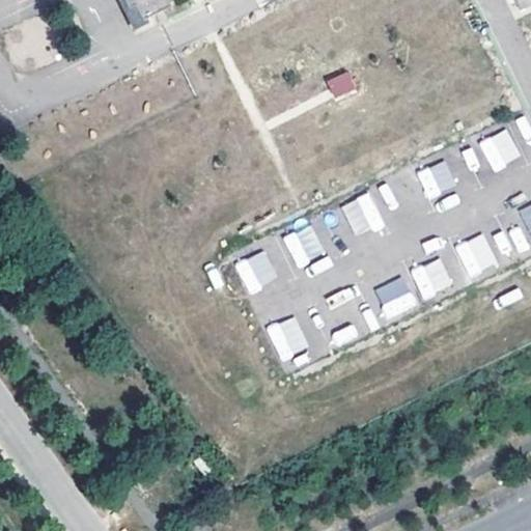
[(141,21),(169,7),(165,0),(122,0),(128,9),(134,6),(141,21)]
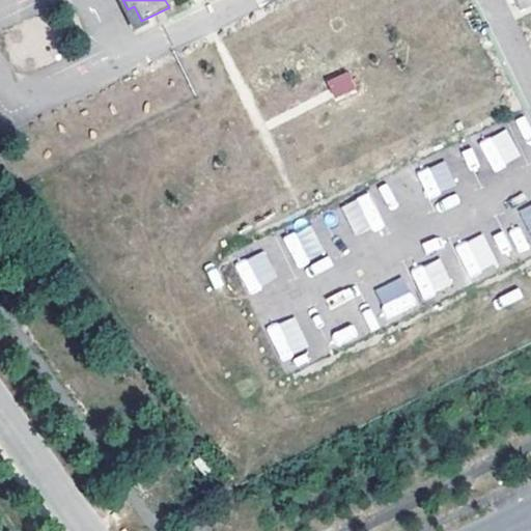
[(530,0),(512,0),(519,12),(530,6),(530,0)]
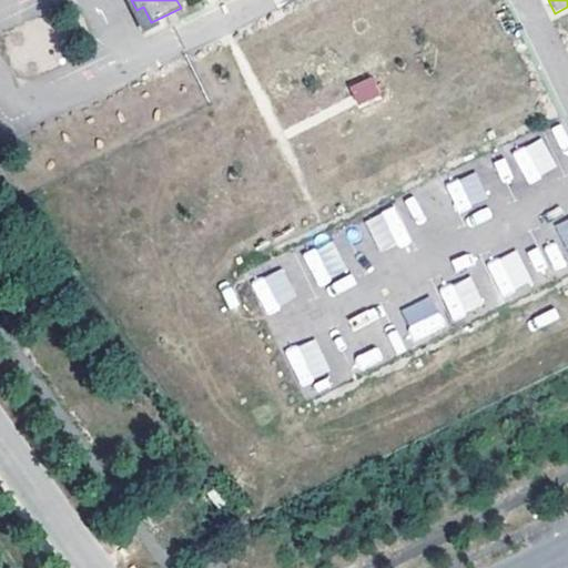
[(356,105),(381,97),(373,75),(348,84),(356,105)]
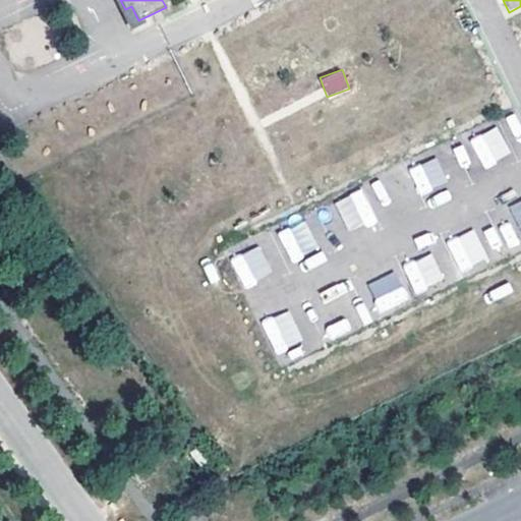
[(483,168),(511,155),(497,125),(469,138),(483,168)]
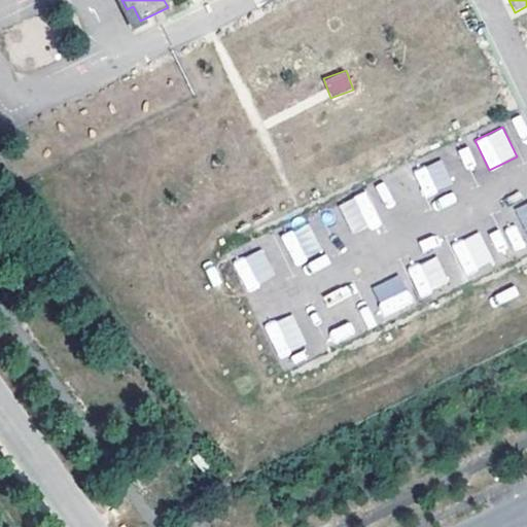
[(441,157),(413,170),(424,197),(452,184),(441,157)]
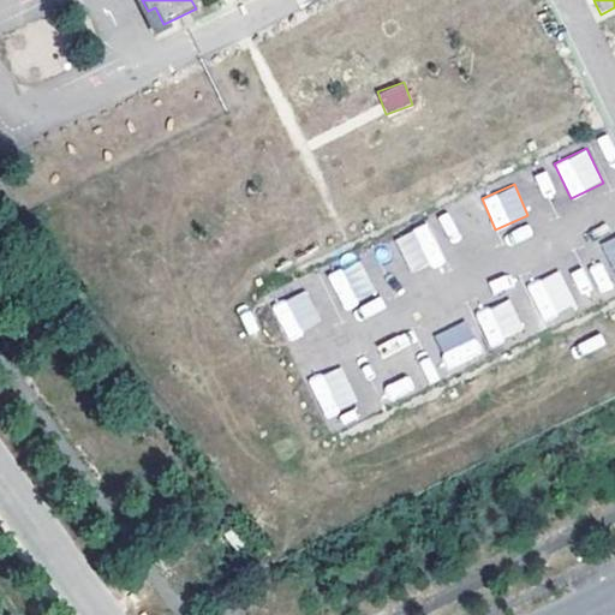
[(395,239),(413,275),(446,260),(427,222),(395,239)]
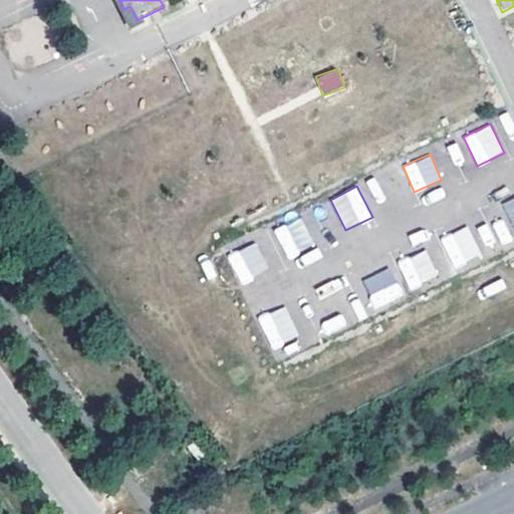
[(513,196),(500,203),(513,233),(513,196)]
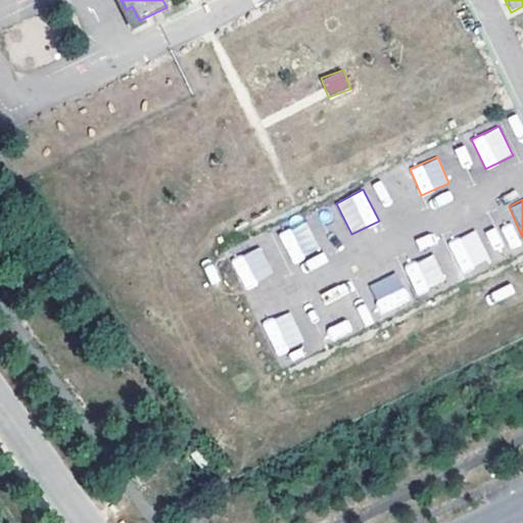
[(305,221),(279,234),(294,263),(320,249),(305,221)]
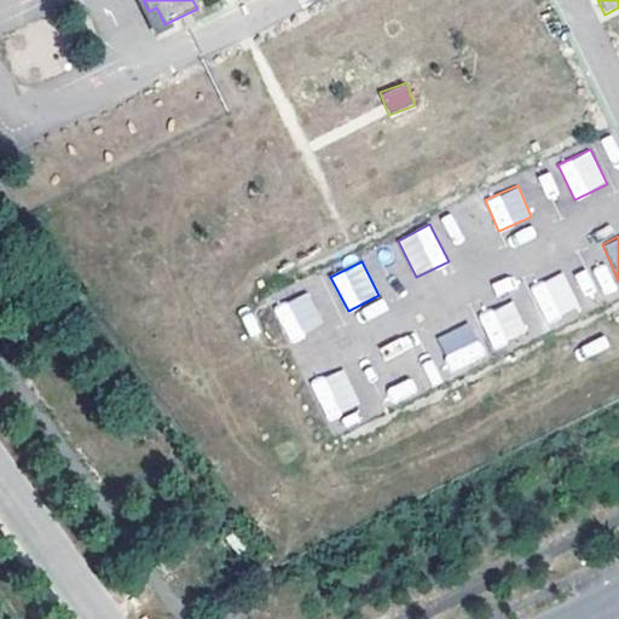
[(609,265),(576,271),(582,305),(615,298),(609,265)]
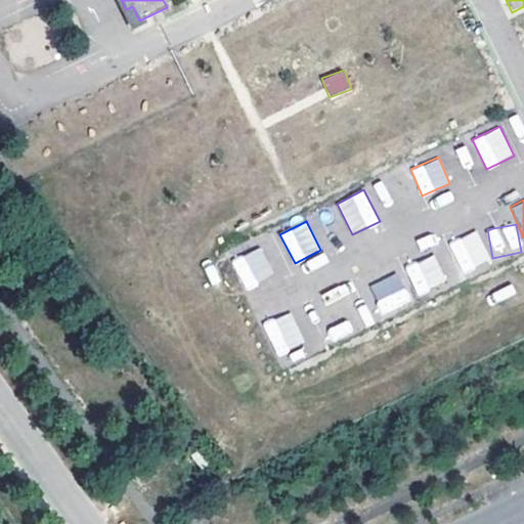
[(450,239),(461,274),(489,266),(479,231),(450,239)]
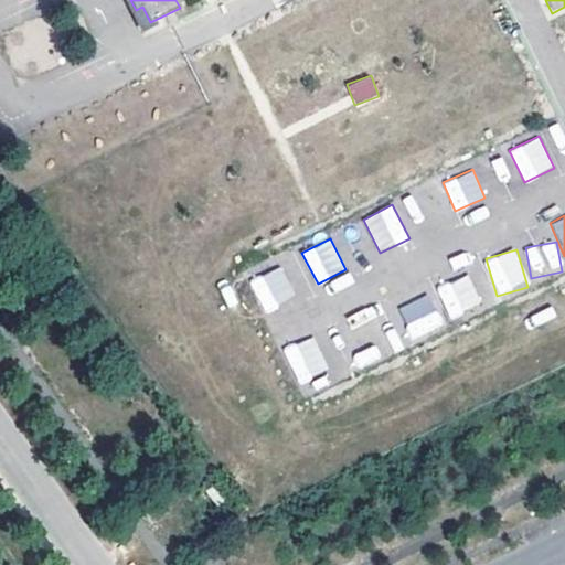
[(280,265),(248,280),(264,312),(296,297),(280,265)]
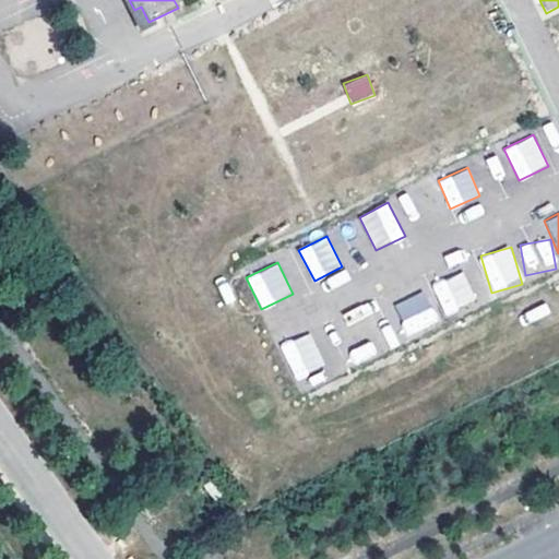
[(463,270),(431,284),(444,314),(476,300),(463,270)]
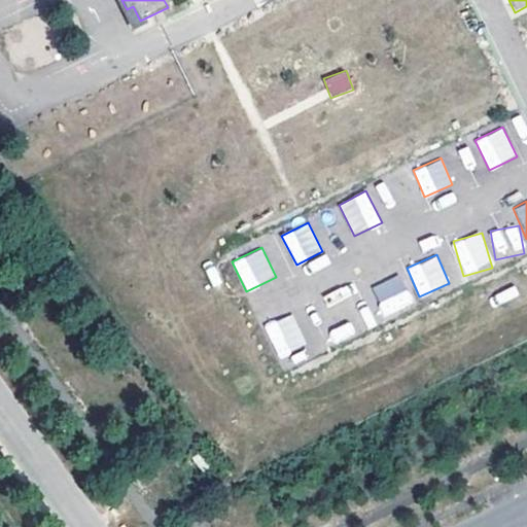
[(398,275),(374,287),(386,313),(411,302),(398,275)]
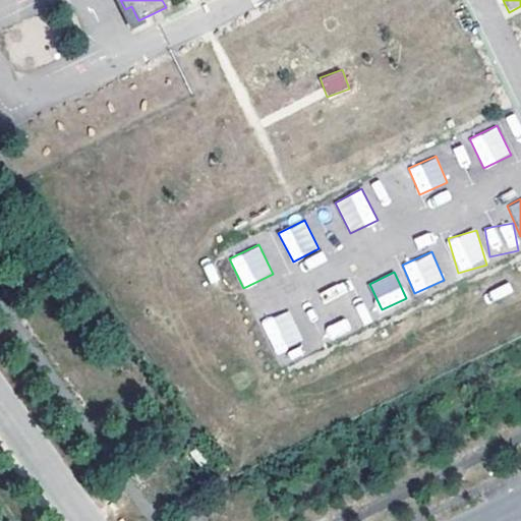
[(344,281),(321,291),(325,302),(349,292),(344,281)]
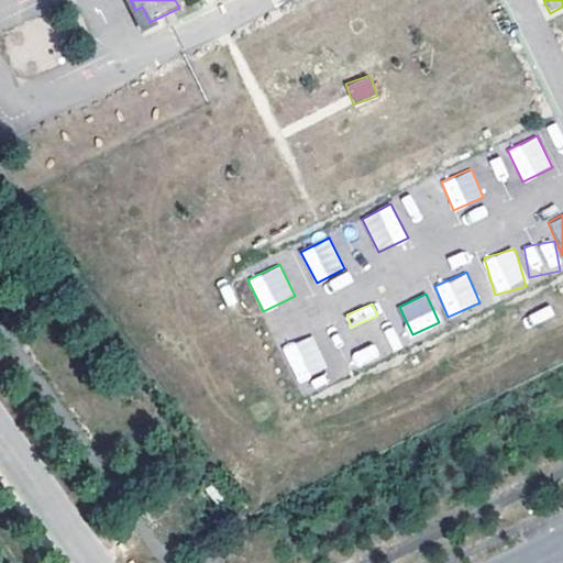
[(283,346),(298,382),(328,368),(313,333),(283,346)]
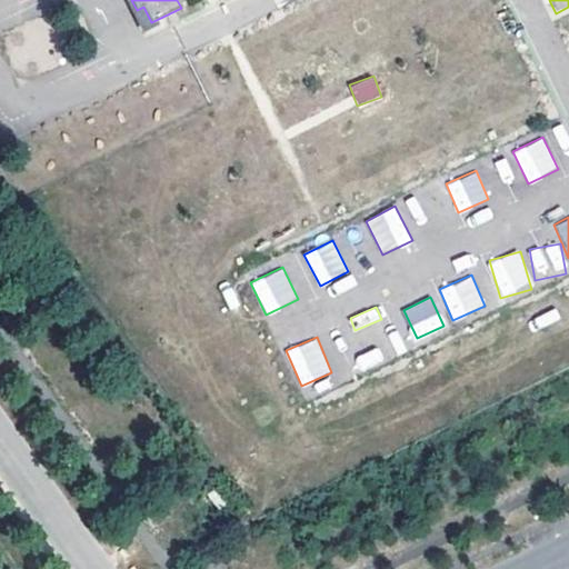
[(356,356),(362,371),(386,361),(379,346),(356,356)]
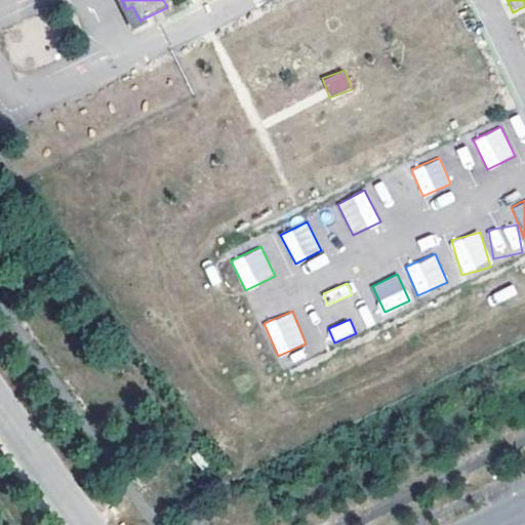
[(212,468),(201,452),(192,458),(203,474),(212,468)]
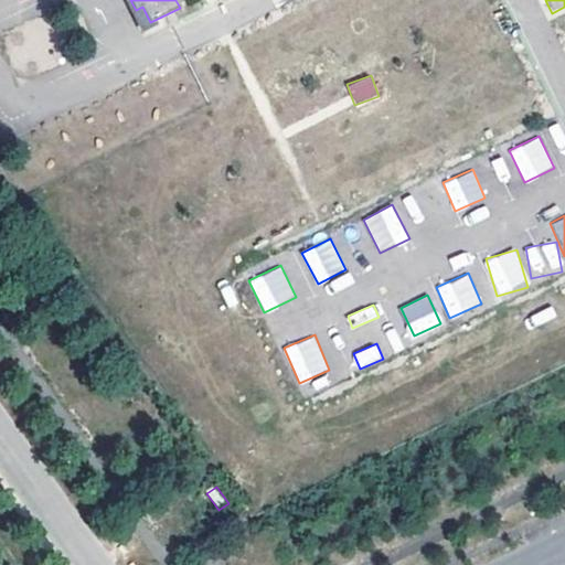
All buildings are outlined.
